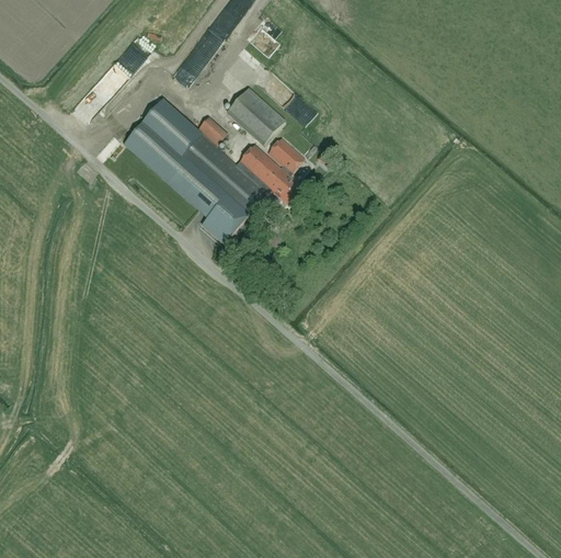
[(245,59),(254,64),(278,27),(270,22),(245,59)]
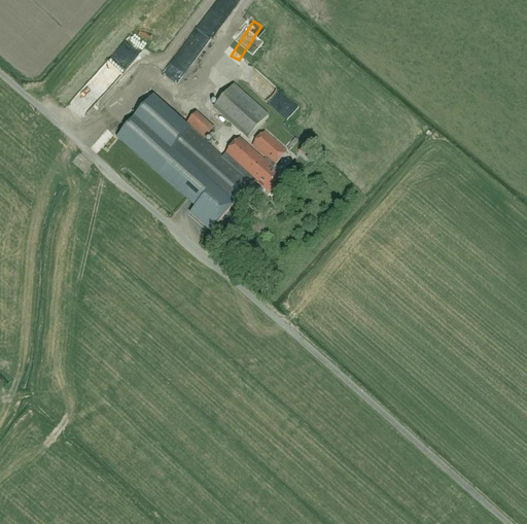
[(109,91),(154,40),(134,23),(106,55),(101,51),(85,69),(109,91)]
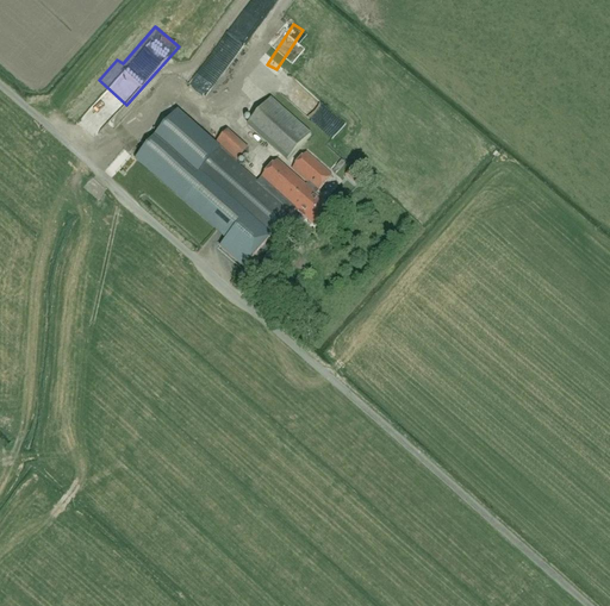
[(228,29),(181,88),(195,99),(241,39),(228,29)]
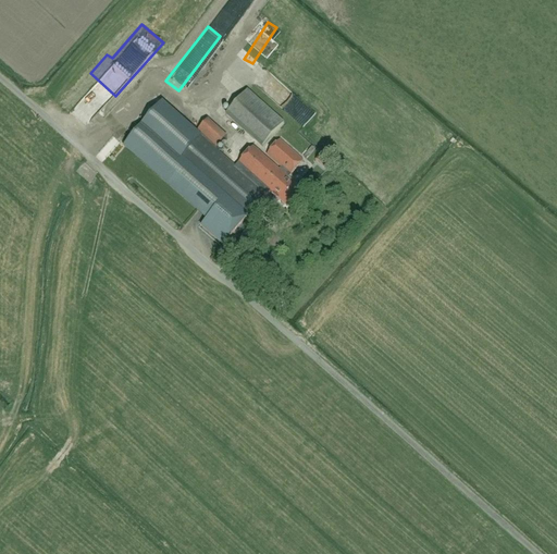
[(226,111),(262,143),(284,120),(247,87),(226,111)]
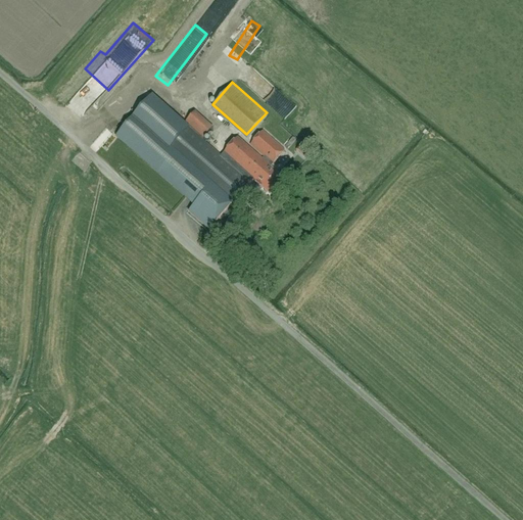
[(107,127),(119,138),(158,101),(146,89),(107,127)]
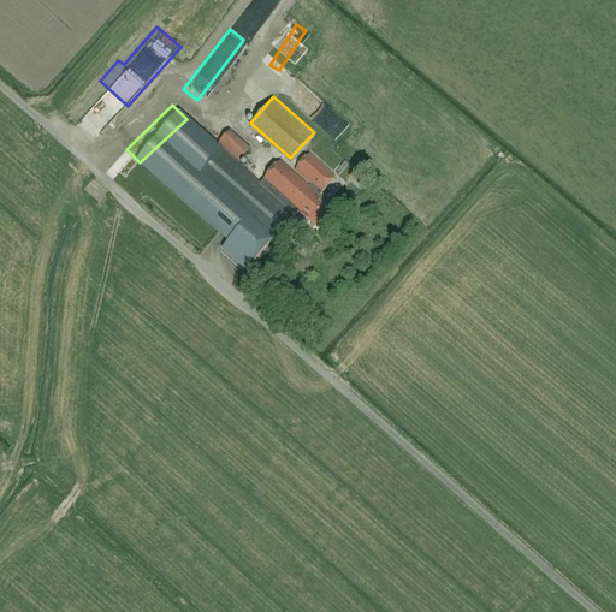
[(319,194),(336,174),(309,150),(295,167),(311,182),(308,184),(279,159),(260,180),(238,161),(250,148),(229,129),(217,142),(221,146),(181,192),(230,237),(223,245),(247,266),(298,208),(317,224),(333,206),(319,194)]
